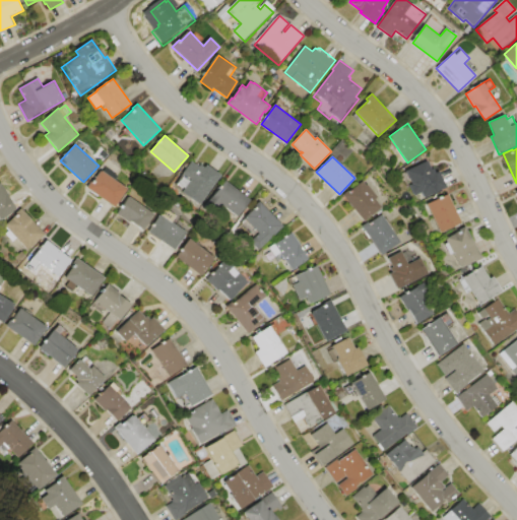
[(201,204),(183,192),(192,179),(184,174),(193,160),(200,166),(201,165),(205,167),(207,166),(220,175),(201,204)]
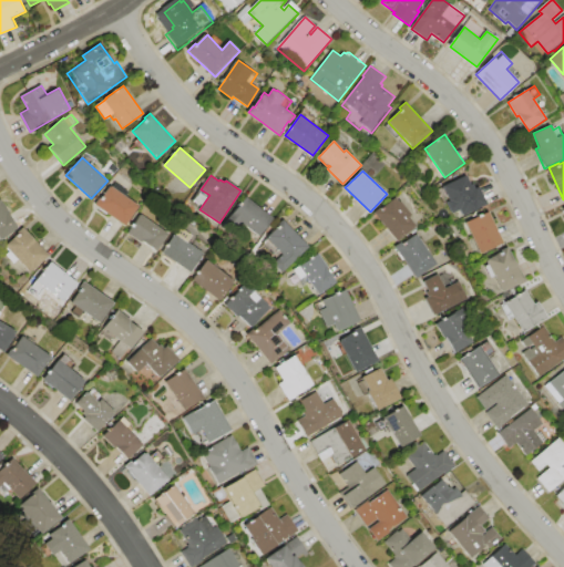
[(443,186),(468,175),(472,184),(474,183),(477,188),(480,186),(488,204),(458,217),(455,212),(450,214),(445,203),(450,200),(443,186)]
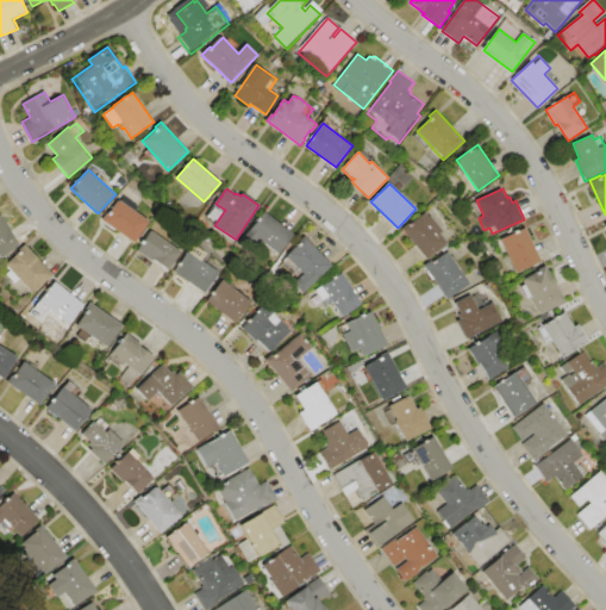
[(102,219),(118,198),(150,222),(135,243),(102,219)]
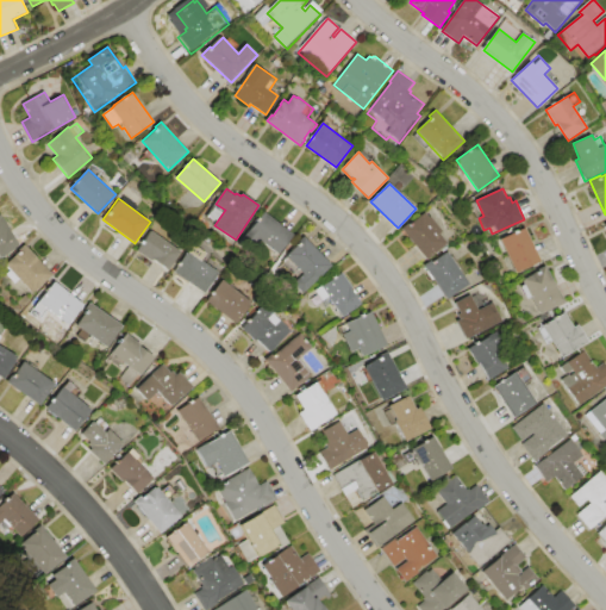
[(266,211),(294,234),(279,254),(260,240),(254,247),(243,238),(266,211)]
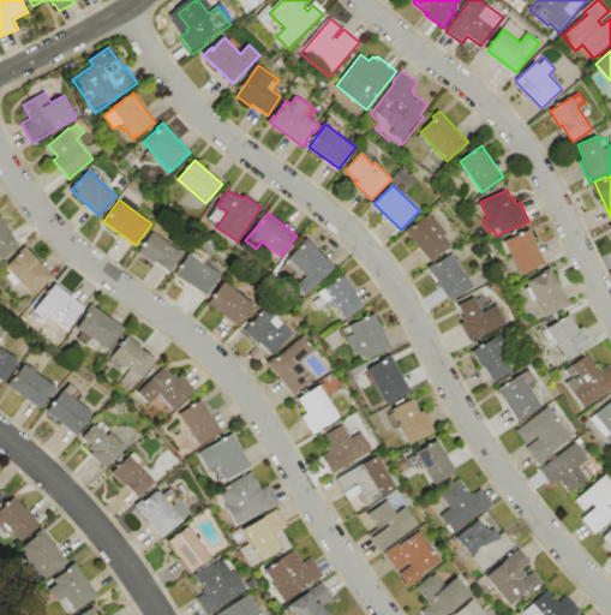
[(430,214),(433,219),(435,218),(447,233),(444,236),(451,245),(430,262),(405,230),(411,225),(413,227),(430,214)]
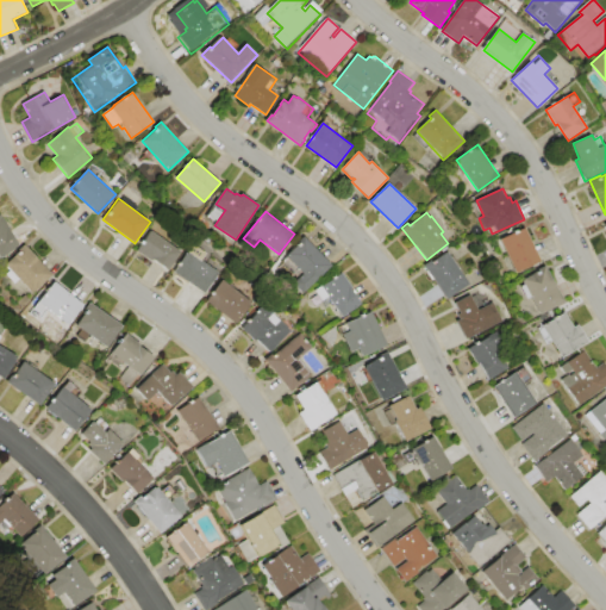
[(0,256),(0,215),(11,228),(10,229),(20,246),(1,259),(0,256)]
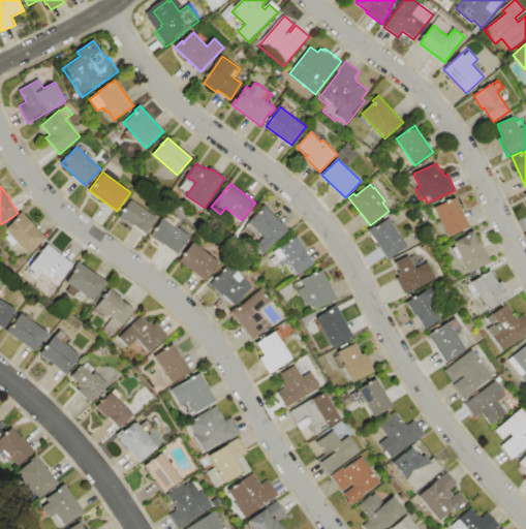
[(457,197),(469,226),(447,236),(435,208),(457,197)]
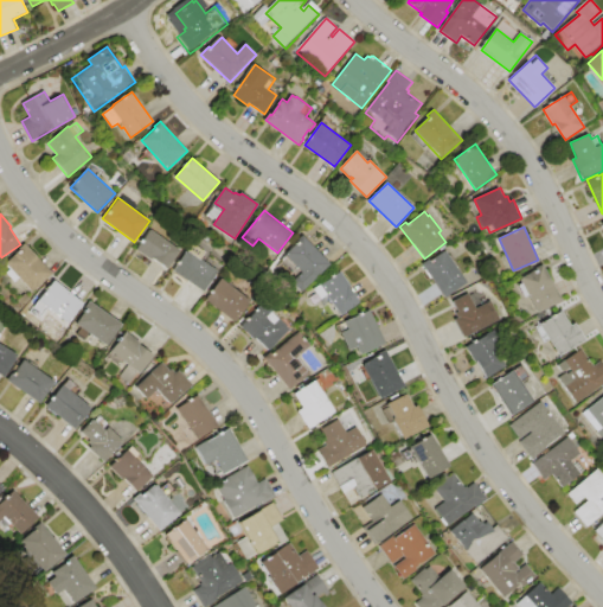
[(152,228),(181,248),(168,269),(153,259),(152,260),(138,250),(152,228)]
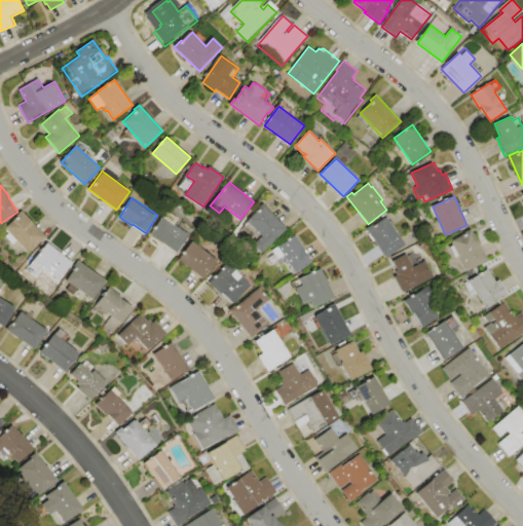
[(263,203),(287,229),(261,253),(254,245),(262,236),(248,221),(250,220),(249,219),(260,209),(260,210),(263,207),(261,205),(263,203)]
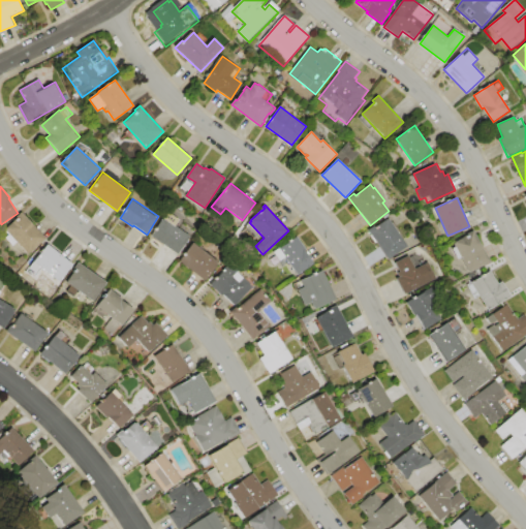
[(5,228),(17,218),(16,217),(22,212),(45,238),(28,254),(5,228)]
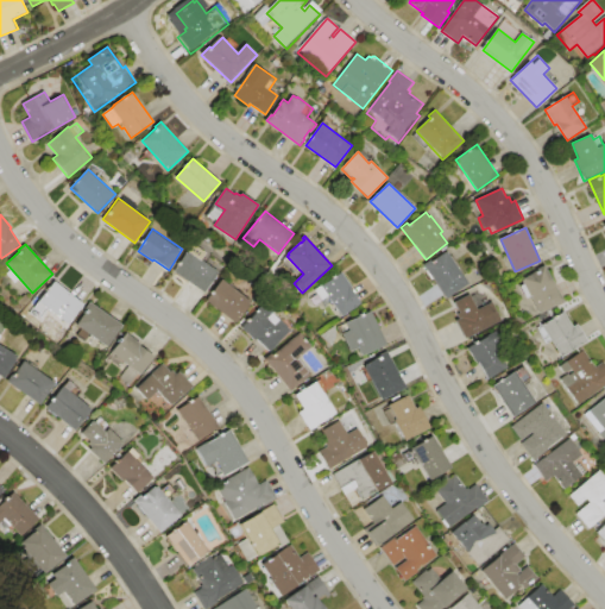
[(190,251),(205,262),(206,259),(220,271),(205,293),(175,271),(190,251)]
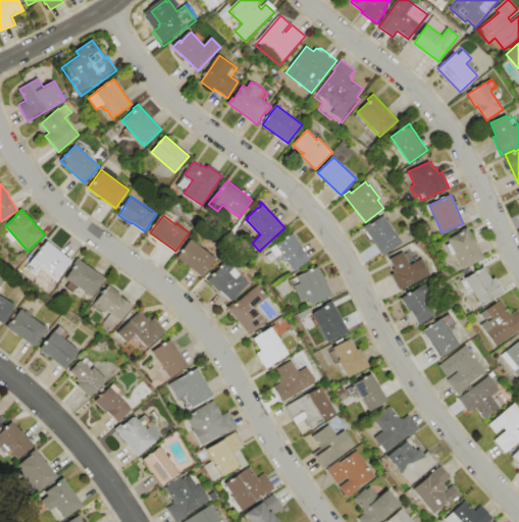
[(364,227),(370,223),(383,215),(387,220),(390,218),(399,231),(396,233),(403,244),(383,256),(364,227)]
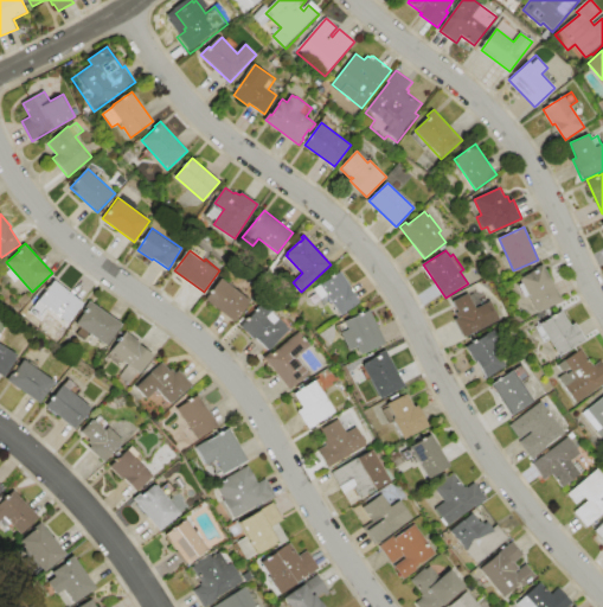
[(544,264),(562,300),(538,312),(520,279),(537,270),(536,268),(544,264)]
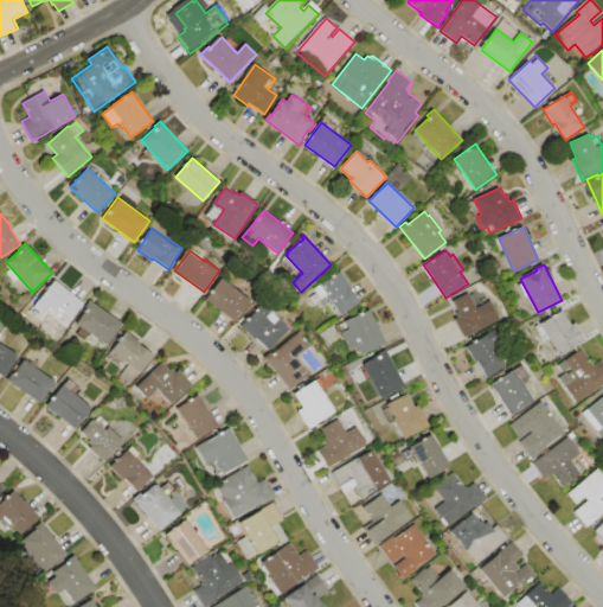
[(341,272),(351,286),(350,286),(359,302),(340,314),(327,294),(321,299),(314,288),(341,272)]
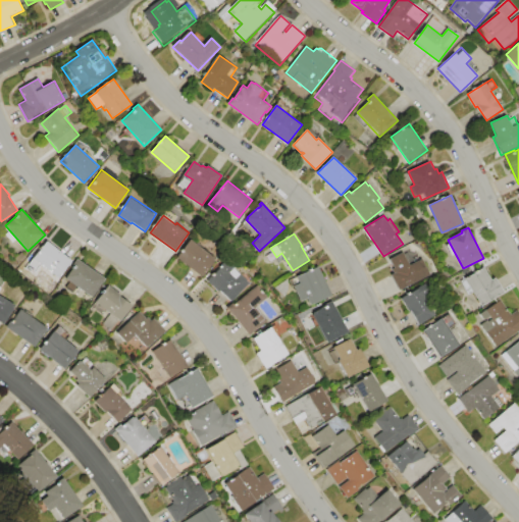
[(193,239),(199,244),(200,243),(204,246),(203,248),(217,259),(202,277),(177,257),(193,239)]
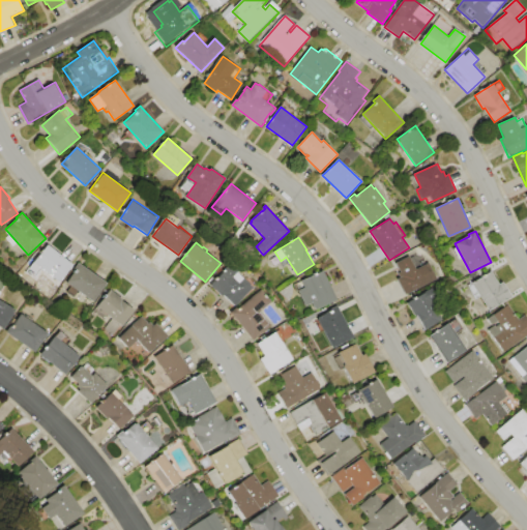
[(33,262),(48,244),(74,265),(59,283),(33,262)]
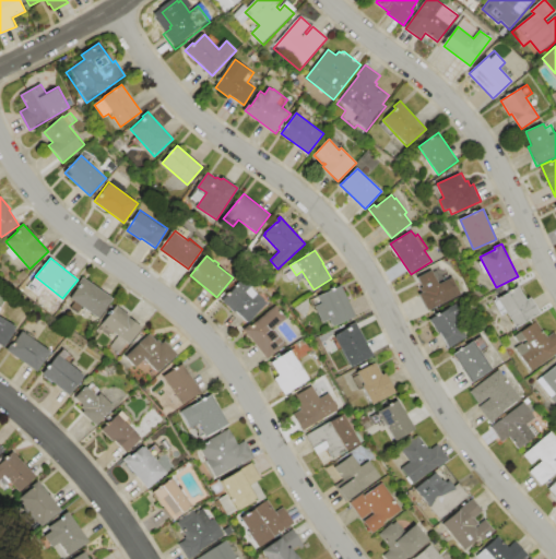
[(432,270),(439,284),(452,277),(461,294),(427,311),(420,295),(423,293),(418,285),(421,284),(418,277),(432,270)]
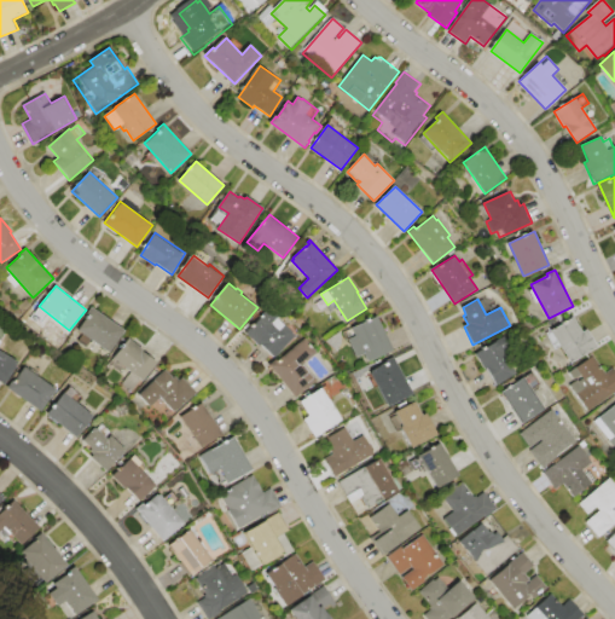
[(92,307),(125,330),(109,353),(77,330),(88,316),(86,314),(92,307)]
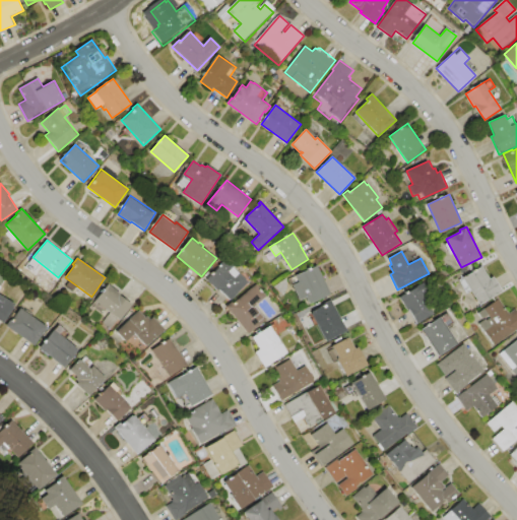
[(207,279),(220,266),(219,266),(228,258),(236,266),(235,267),(250,281),(231,301),(219,289),(218,290),(207,279)]
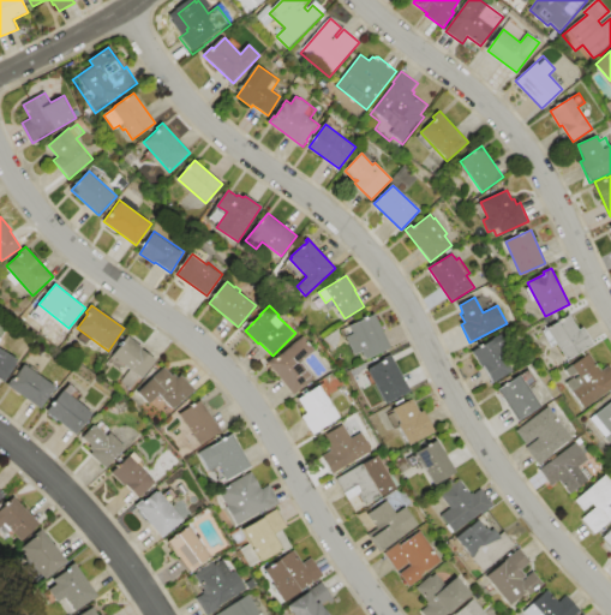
[(375,315),(390,348),(365,360),(361,352),(354,356),(342,329),(375,315)]
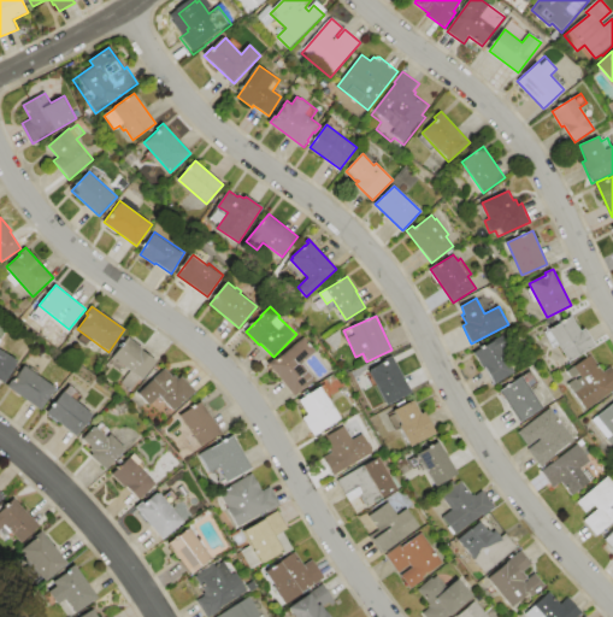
[(571,316),(581,330),(584,328),(595,346),(567,363),(556,347),(554,348),(543,334),(571,316)]
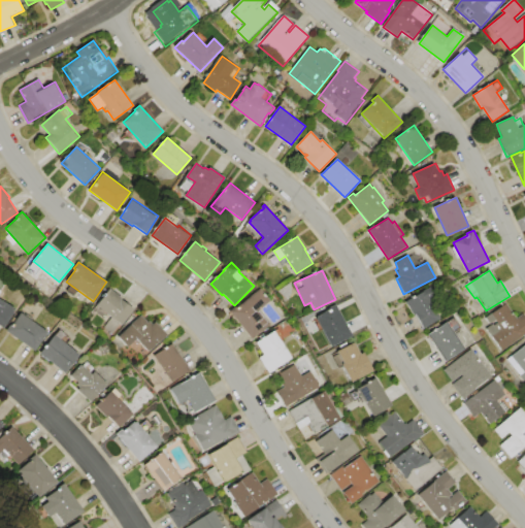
[(406,302),(424,292),(423,291),(436,284),(450,307),(444,311),(445,312),(440,316),(441,318),(423,328),(416,316),(415,316),(406,302)]
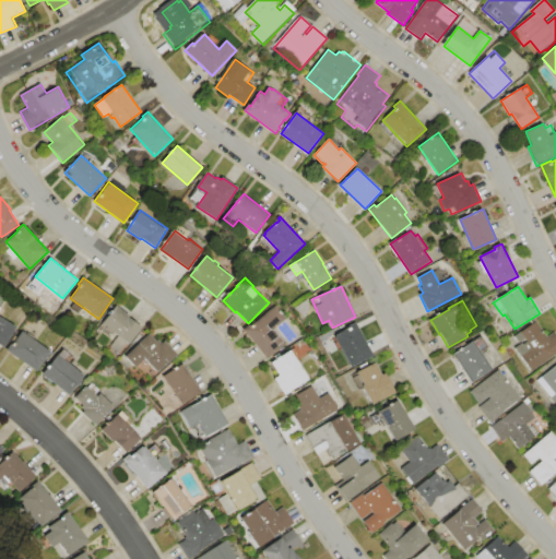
[(103,323),(110,313),(110,314),(117,306),(129,316),(128,318),(142,328),(129,344),(115,334),(116,333),(103,323)]
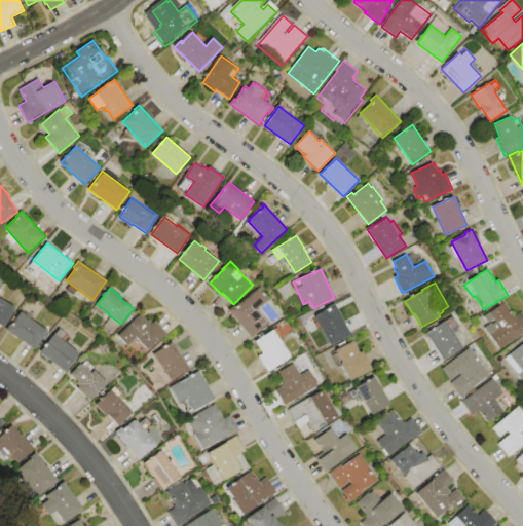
[(261,288),(271,301),(261,308),(261,307),(259,309),(269,323),(251,338),(239,323),(238,323),(229,310),(235,305),(236,306),(261,288)]
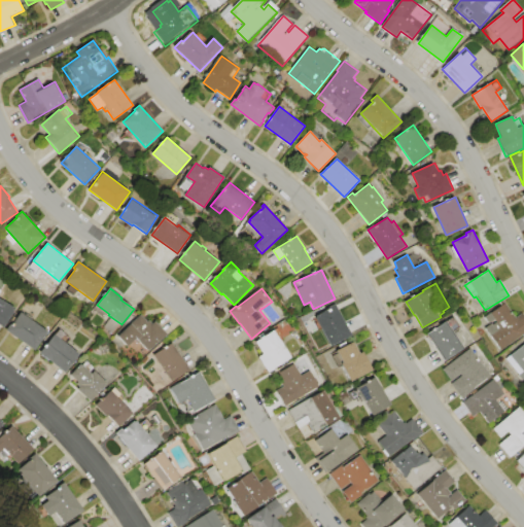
[(0,324),(0,289),(3,291),(0,295),(0,297),(14,307),(3,326),(0,324)]
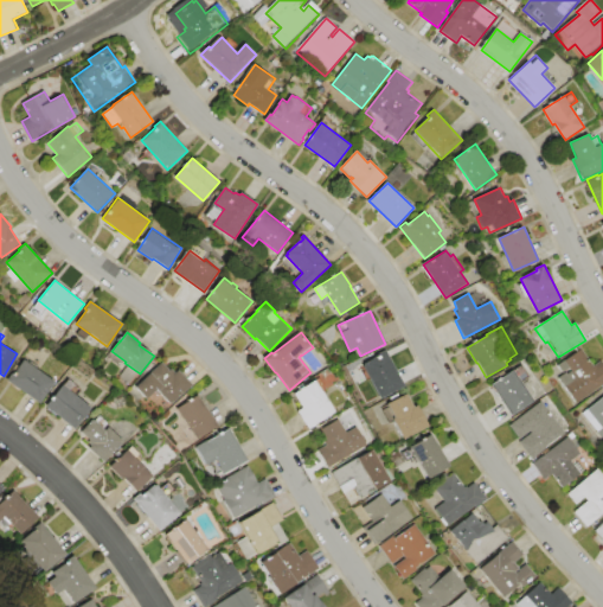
[(583,349),(595,365),(602,360),(602,384),(576,404),(552,371),(583,349)]
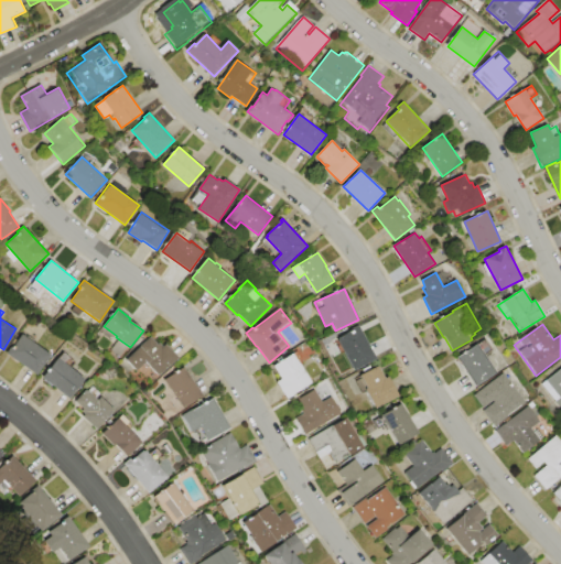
[(359,325),(377,360),(354,371),(345,354),(343,355),(334,337),(359,325)]
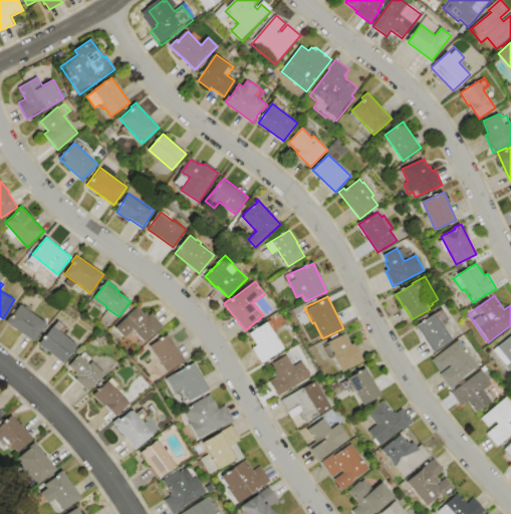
[(21,304),(47,323),(33,342),(6,322),(11,316),(11,317),(21,304)]
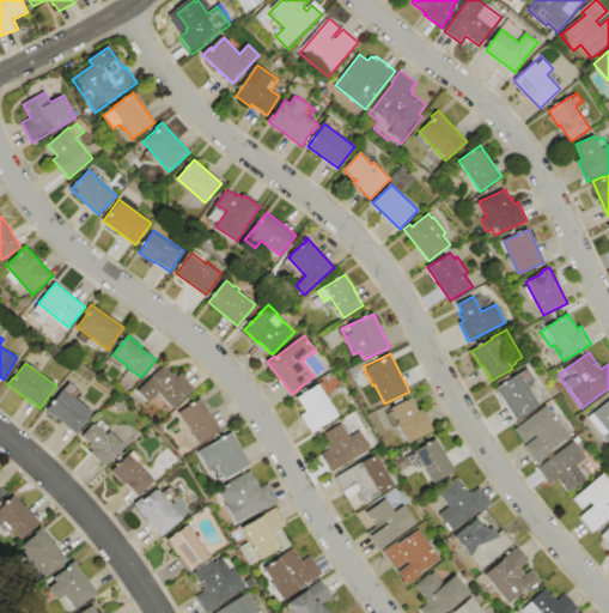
[(138,392),(165,366),(172,374),(174,372),(178,376),(181,374),(195,388),(174,408),(159,394),(148,404),(138,392)]
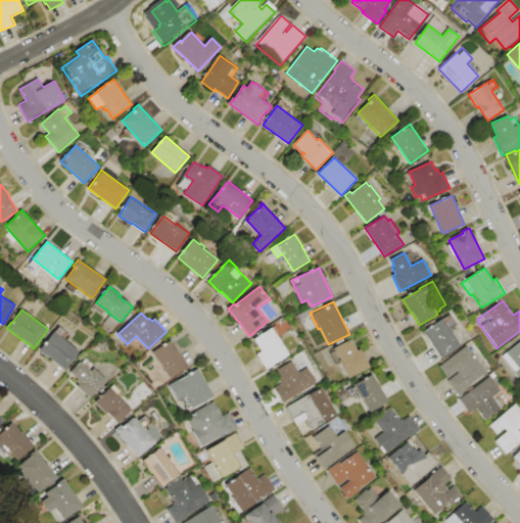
[(452,314),(458,325),(451,330),(461,345),(441,358),(431,342),(430,342),(426,335),(426,334),(424,331),(452,314)]
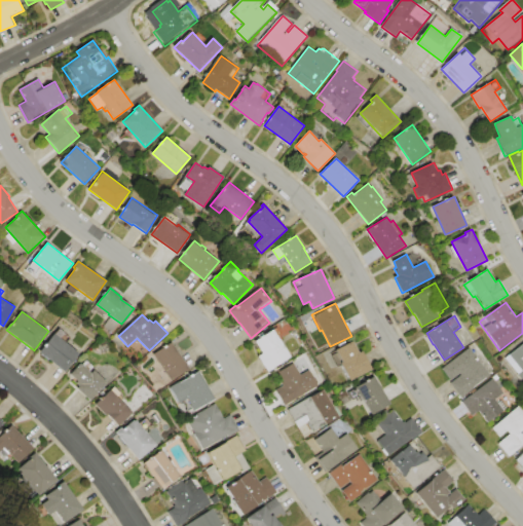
[(40,352),(61,328),(72,338),(68,343),(80,353),(64,372),(40,352)]
